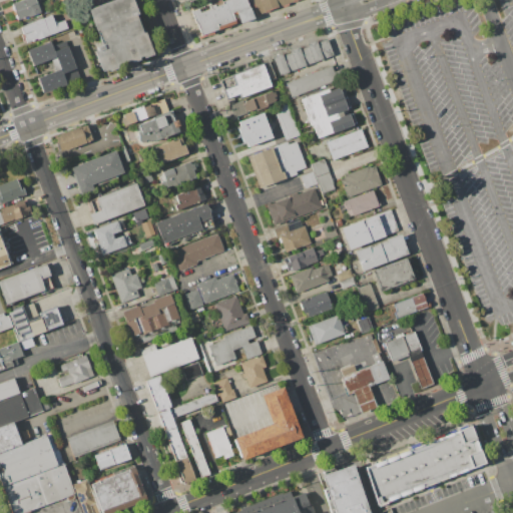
[(12,4),(21,0),(35,0),(41,13),(25,19),(24,18),(19,20),(12,4)]
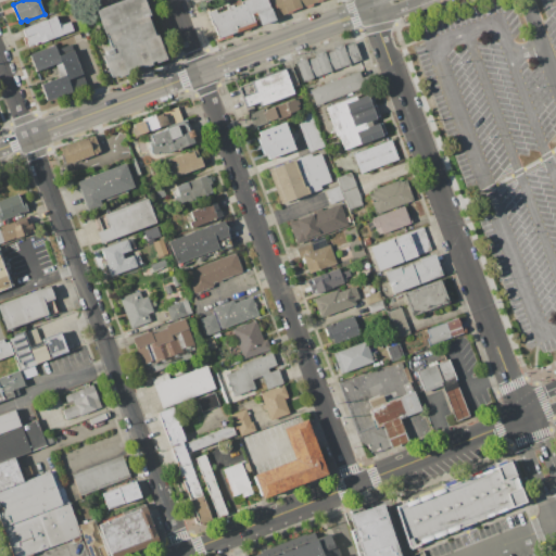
[(95,10),(121,0),(143,0),(150,14),(148,15),(154,35),(158,35),(166,59),(118,77),(117,74),(111,77),(102,55),(105,53),(104,50),(110,48),(104,33),(103,33),(95,10)]
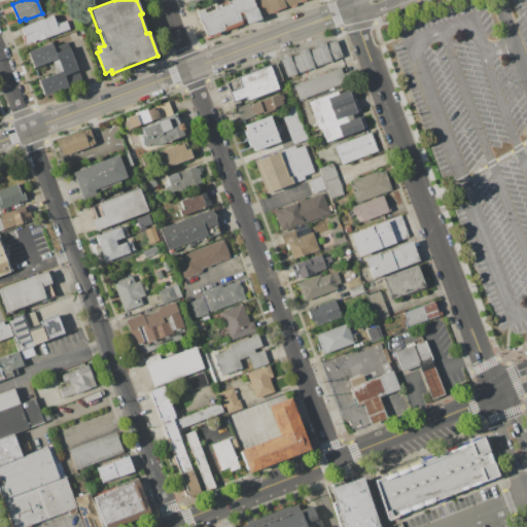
[(197,11),(204,9),(205,12),(216,8),(215,6),(220,4),(221,6),(229,4),(229,1),(231,0),(252,0),(253,2),(256,1),(262,18),(247,24),(242,25),(242,24),(238,26),(238,28),(232,31),(231,28),(219,32),(220,35),(206,40),(205,37),(207,36),(202,24),(201,24),(197,11)]
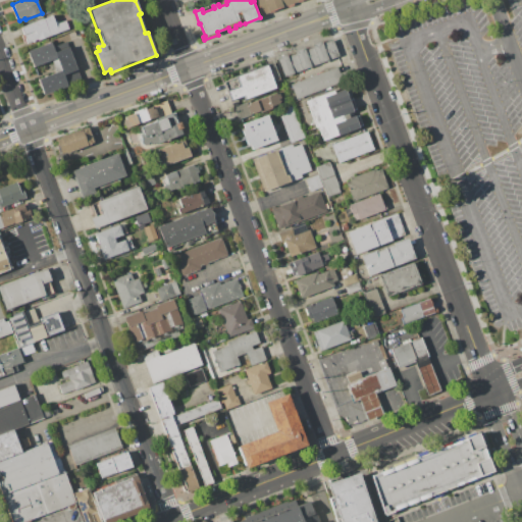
[(256,0),(304,0),(298,2),(298,1),(294,3),(295,5),(288,7),(288,5),(282,7),(283,8),(269,13),(269,12),(265,13),(266,15),(262,17),(256,0)]
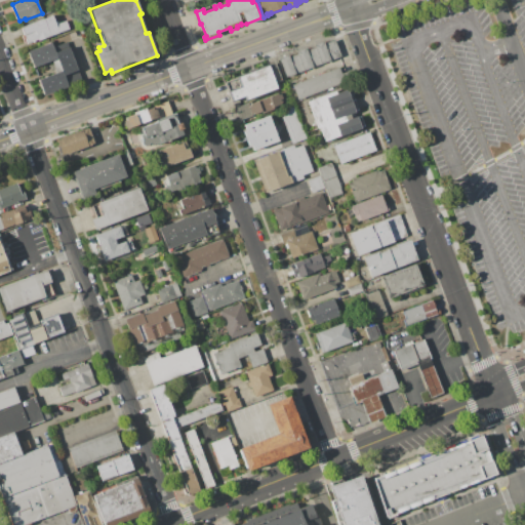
[(28,44),(21,27),(52,15),(56,24),(66,21),(69,29),(28,44)]
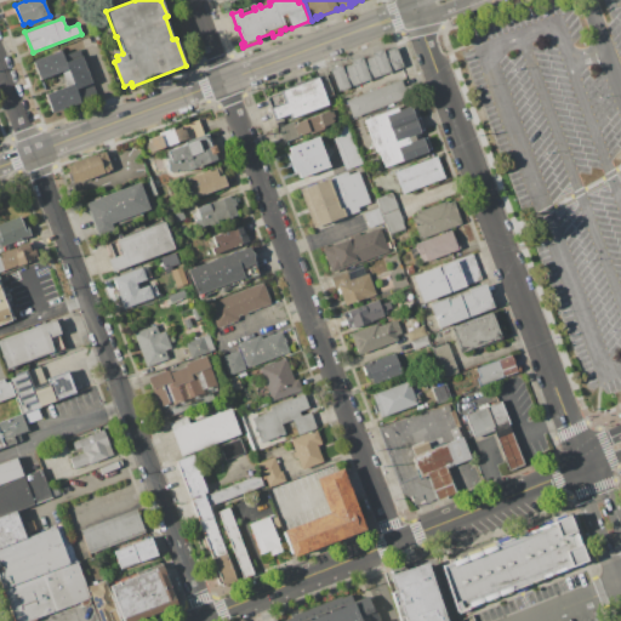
[(330,68),(341,64),(342,67),(352,63),(351,61),(363,56),(364,58),(372,56),(371,53),(383,49),(385,51),(396,46),(404,67),(337,91),(330,68)]
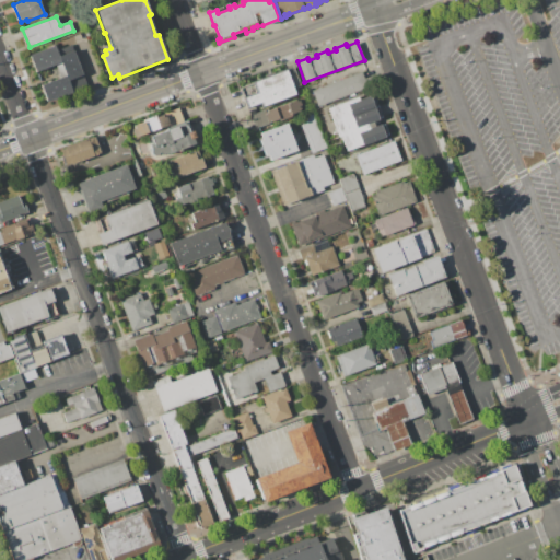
[(30,55),(55,45),(59,56),(74,50),(88,86),(47,102),(41,84),(60,77),(55,65),(36,72),(30,55)]
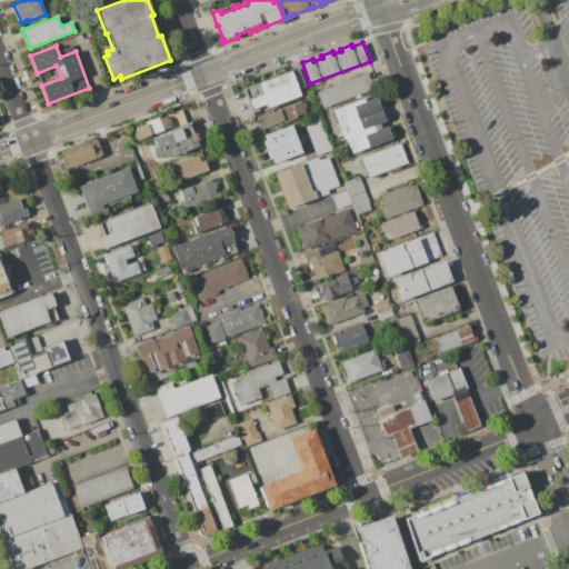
[(266,110),(263,105),(250,109),(247,99),(260,95),(256,83),(293,70),(302,97),(266,110)]
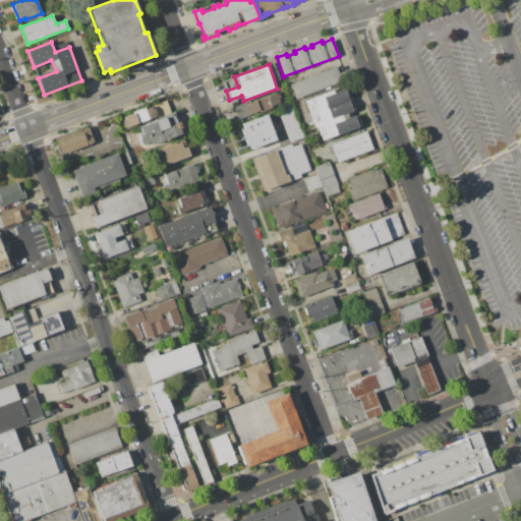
[(290,84),(337,66),(339,73),(344,71),(346,76),(341,78),(342,81),(296,99),(290,84)]
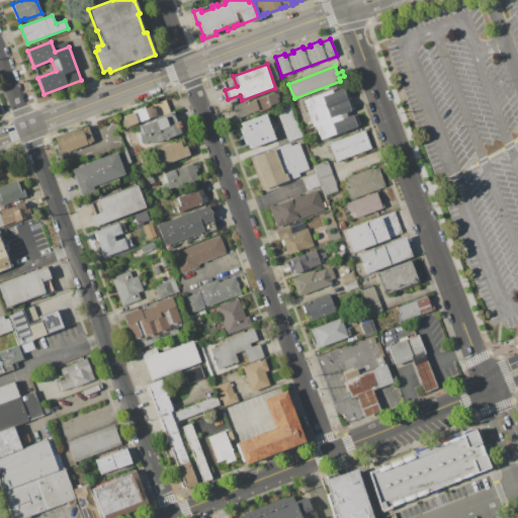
[(304,100),(331,90),(332,92),(346,87),(353,108),(350,109),(350,110),(346,112),(347,116),(352,114),(352,115),(356,114),(359,124),(320,139),(315,126),(314,126),(304,100)]
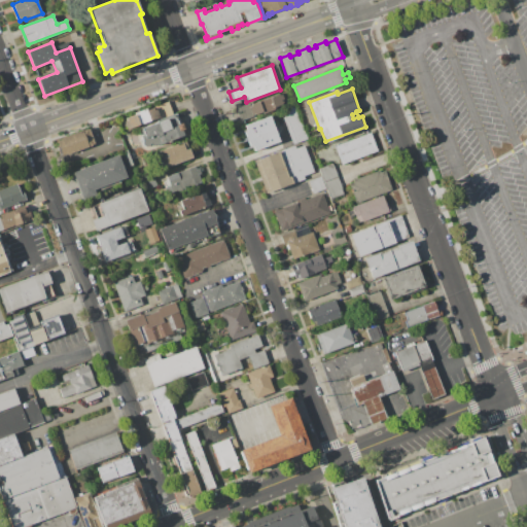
[(236,108),(251,102),(251,104),(279,94),(280,96),(282,95),(284,100),(282,101),(284,106),(264,113),(262,112),(254,115),(254,116),(241,121),(236,108)]
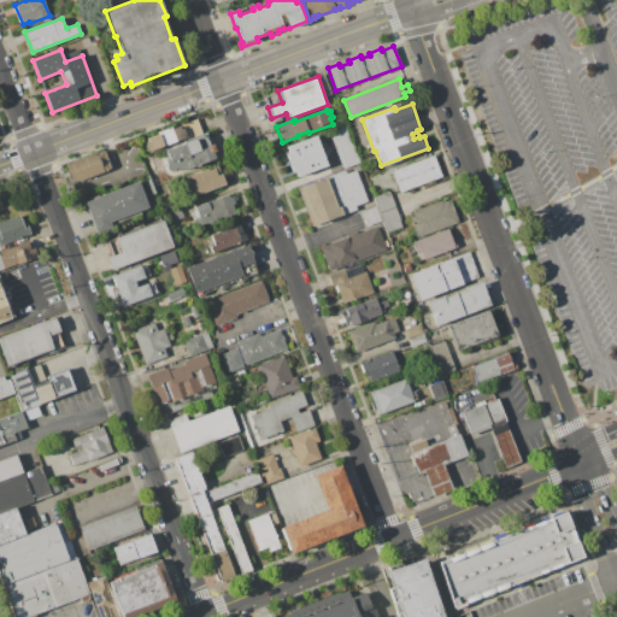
[(197,118),(203,134),(189,139),(183,124),(197,118)]
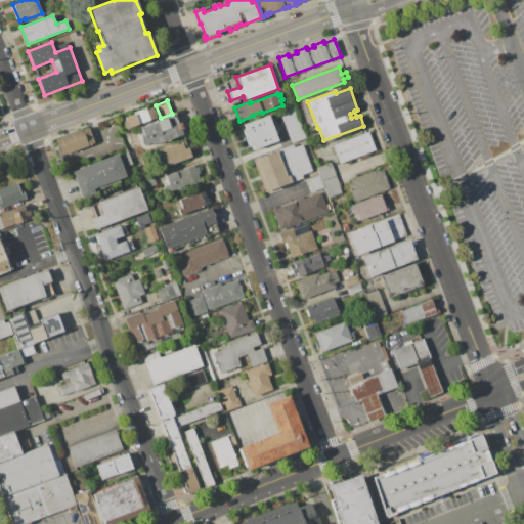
[(123,118),(134,114),(133,112),(145,107),(145,110),(153,107),(154,110),(156,108),(159,117),(126,129),(123,118)]
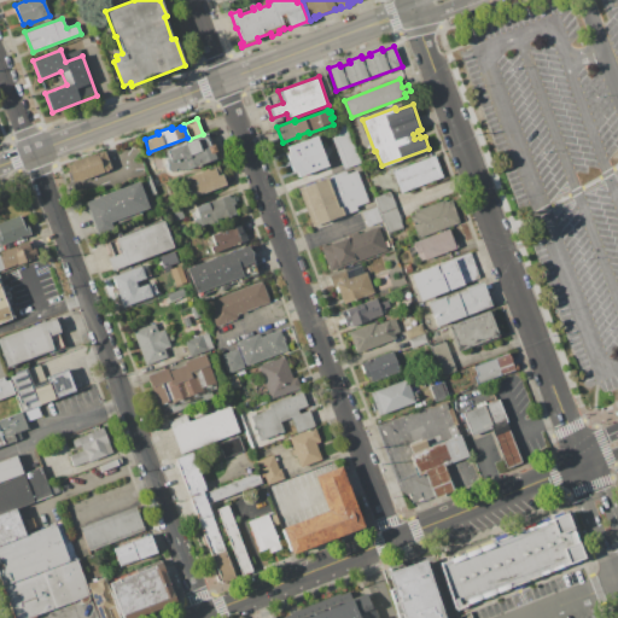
[(343,169),(331,134),(348,129),(360,163),(343,169)]
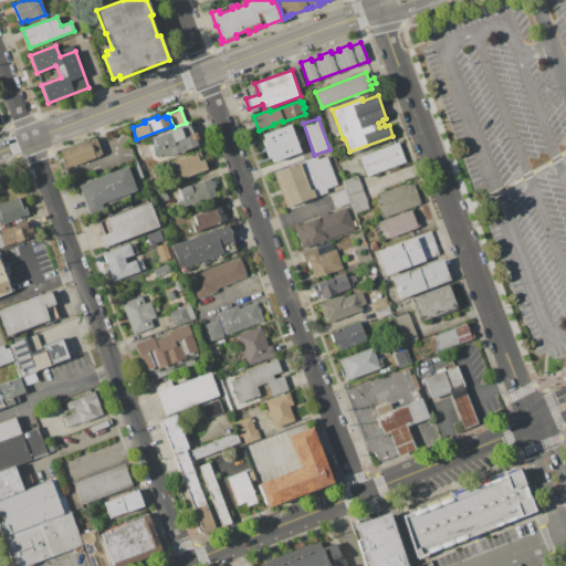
[(263,135),(290,124),(301,152),(273,161),(271,156),(268,157),(261,139),(264,138),(263,135)]
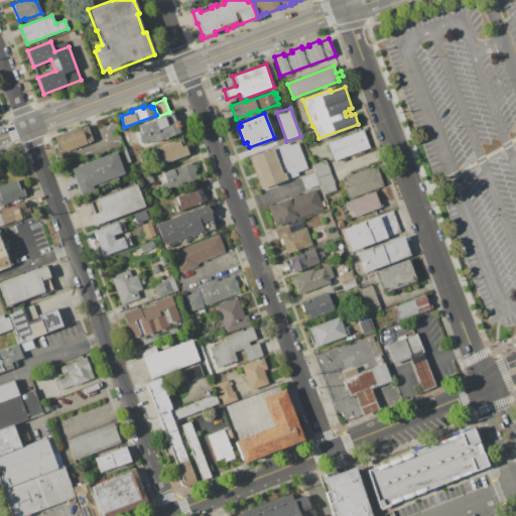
[(141,143),(139,141),(139,139),(140,139),(137,133),(141,131),(139,126),(147,123),(146,122),(169,114),(173,116),(175,121),(179,120),(181,126),(180,127),(182,132),(153,143),(152,141),(148,143),(148,142),(143,143),(141,143)]
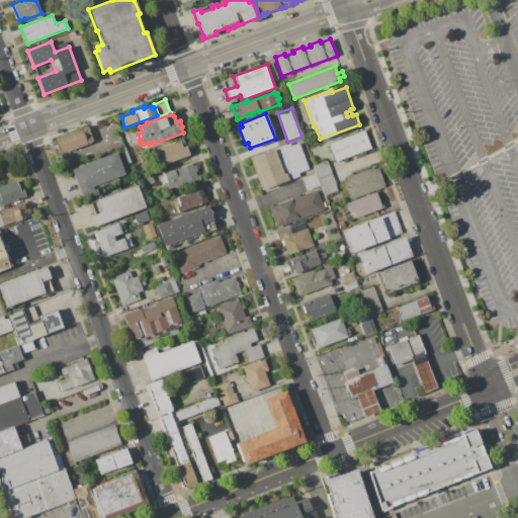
[(55,137),(88,125),(93,142),(60,153),(55,137)]
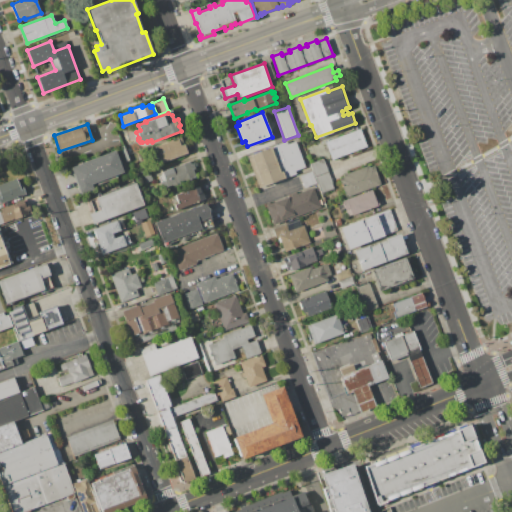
[(120,130),(125,128),(128,135),(122,137),(120,130)]
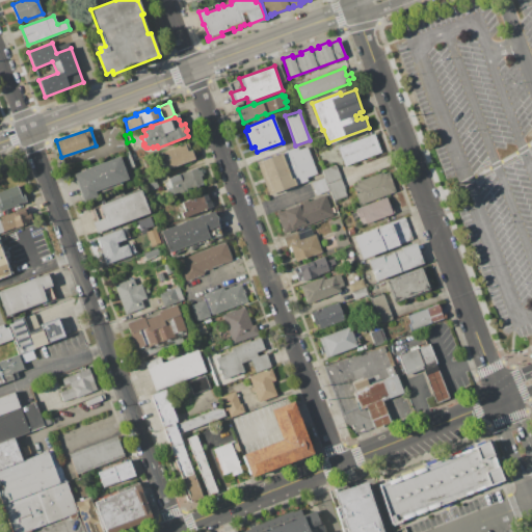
[(344,165),(338,148),(374,133),(381,152),(344,165)]
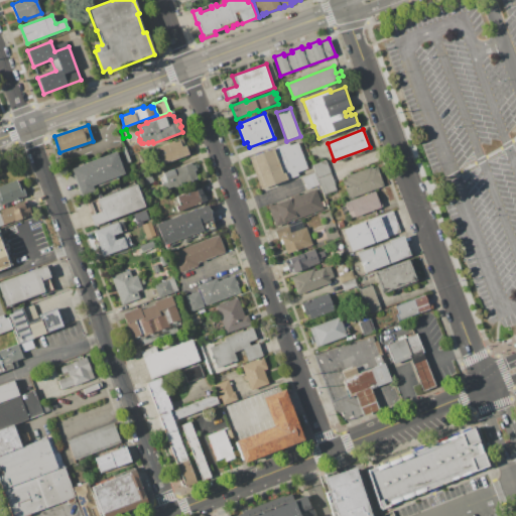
[(135,136),(141,151),(130,156),(123,140),(135,136)]
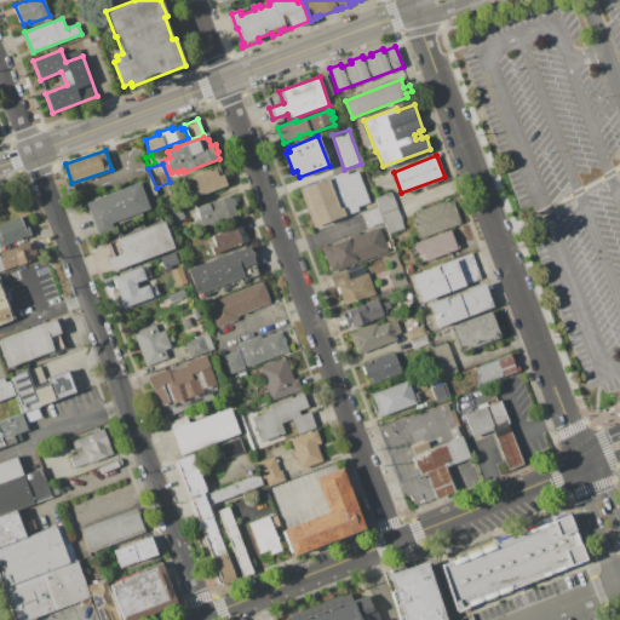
[(190,197),(183,178),(214,166),(218,176),(223,173),(227,185),(190,197)]
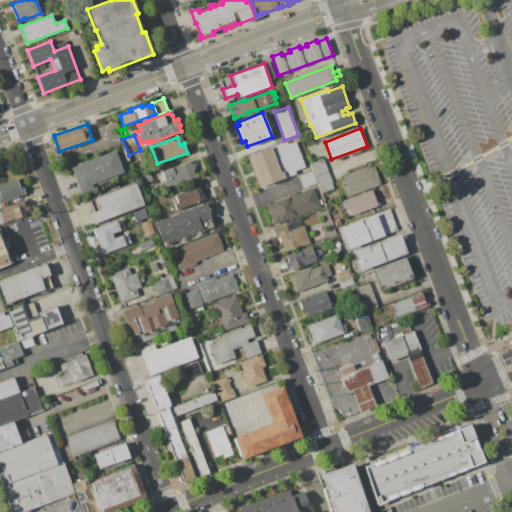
[(247,156),(286,141),(287,144),(295,141),(305,167),(295,171),(296,174),(259,188),(247,156)]
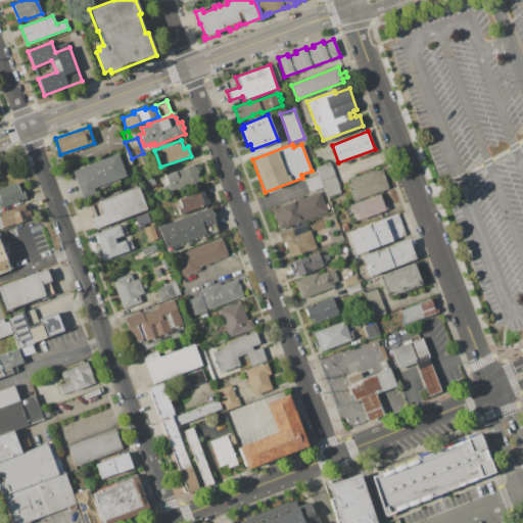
[(72,171),(117,153),(127,176),(119,179),(121,182),(102,189),(100,186),(94,188),(96,193),(83,198),(72,171)]
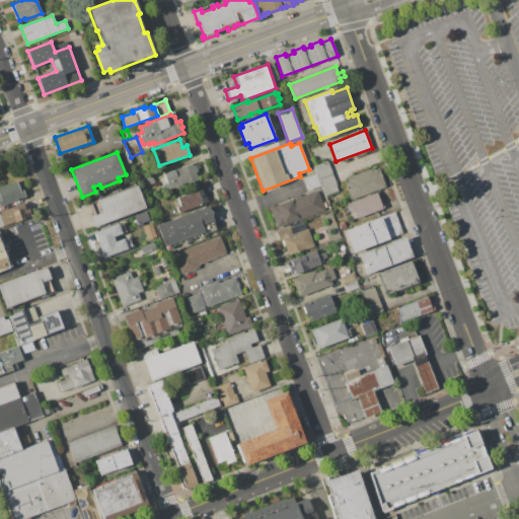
[(314,165),(327,161),(339,191),(325,196),(314,165)]
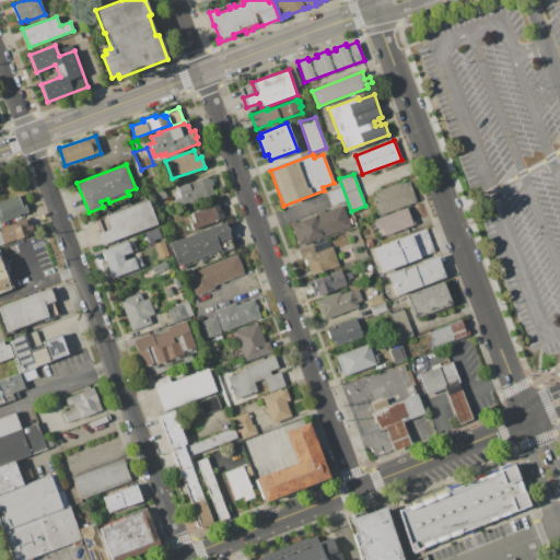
[(177,207),(175,199),(181,198),(177,186),(208,176),(209,178),(211,178),(213,185),(211,185),(214,194),(177,207)]
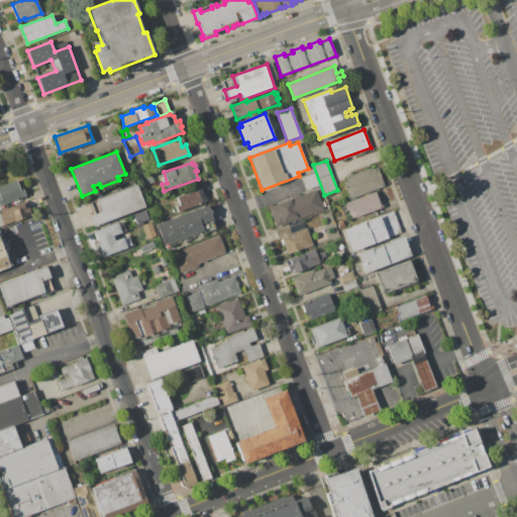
[(349,200),(341,181),(347,179),(346,177),(372,167),(373,169),(378,168),(385,186),(349,200)]
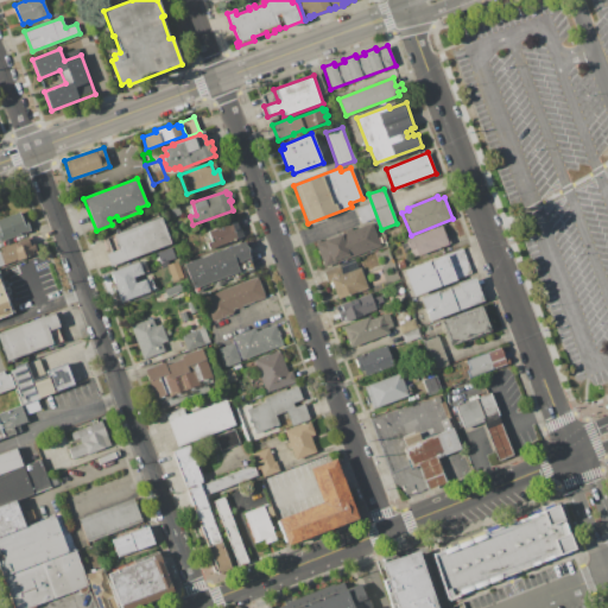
[(356,208),(369,203),(375,219),(362,223),(356,208)]
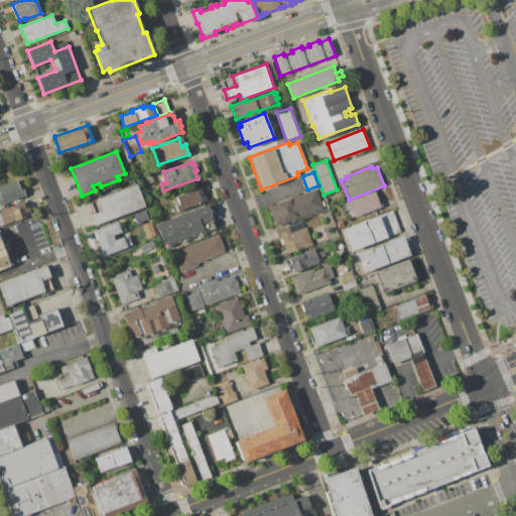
[(138,178),(150,173),(153,181),(141,186),(138,178)]
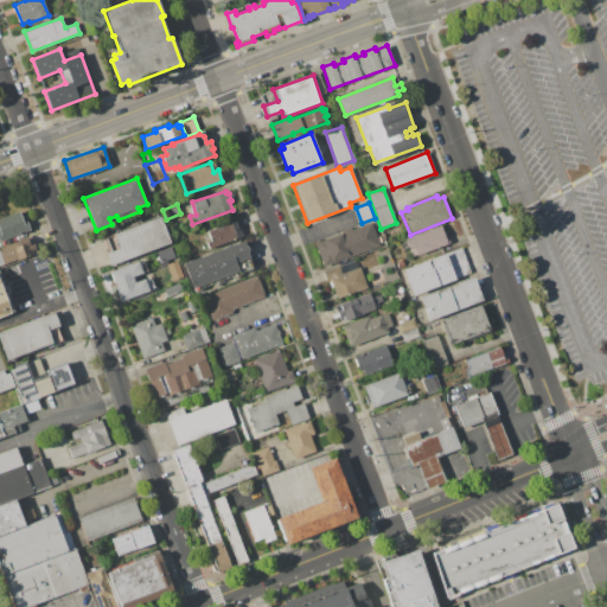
[(0,241),(0,217),(19,211),(23,222),(26,221),(30,230),(0,241)]
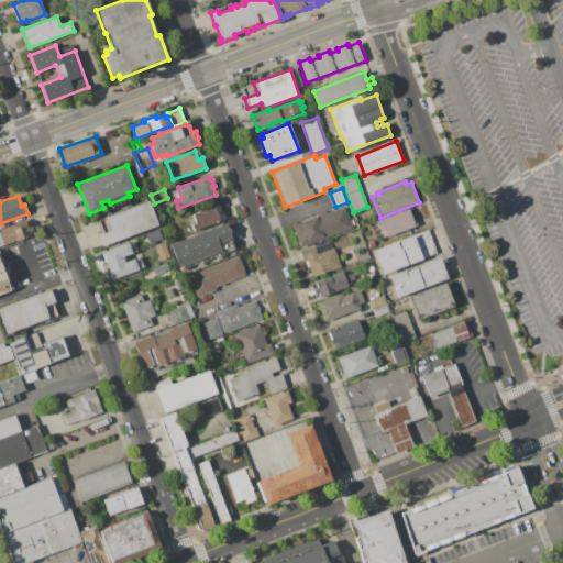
[(102,246),(98,235),(110,231),(105,218),(148,201),(157,225),(102,246)]
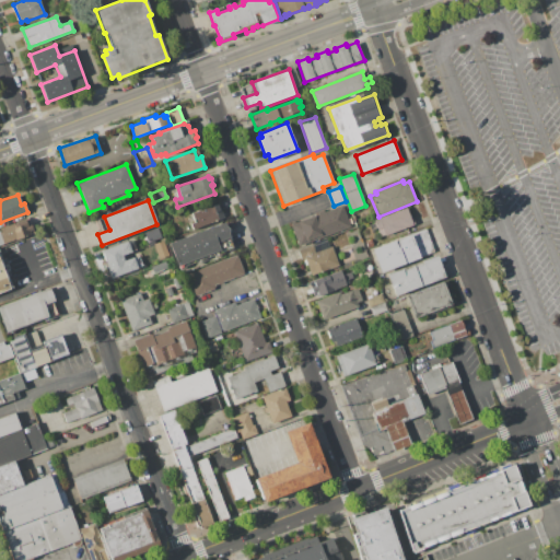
[(193,229),(190,223),(195,221),(191,212),(217,203),(220,211),(221,210),(224,218),(193,229)]
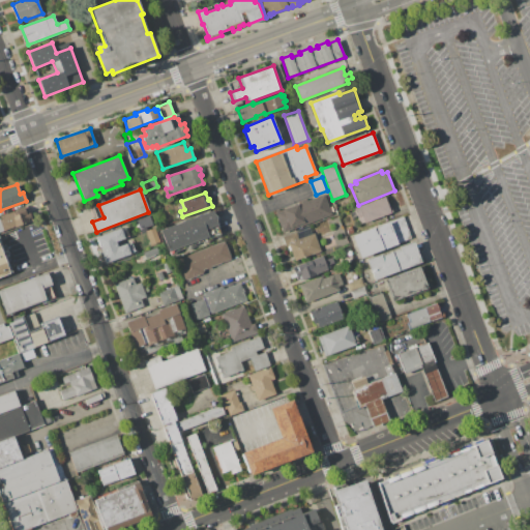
[(283,233),(274,210),(278,209),(280,211),(302,203),(301,200),(306,199),(306,201),(324,195),(331,214),(283,233)]
